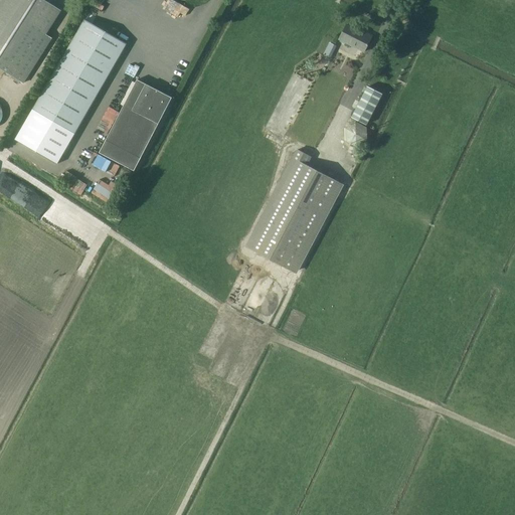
[(0,0),(0,66),(23,81),(28,73),(51,38),(45,34),(61,11),(43,0),(0,0)]
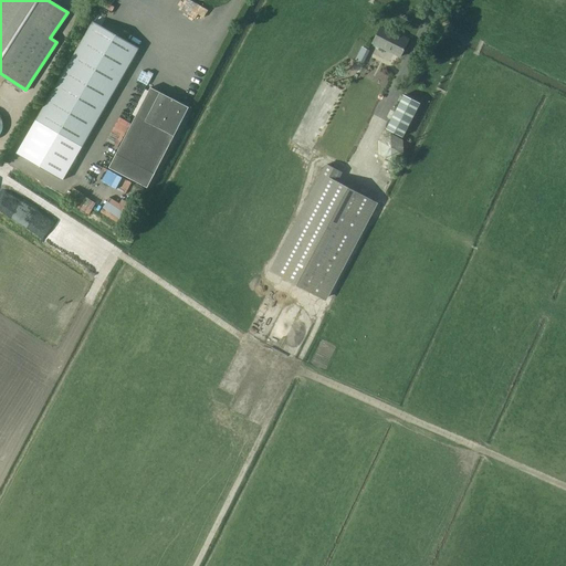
[(93,21),(17,154),(63,180),(139,49),(93,21)]
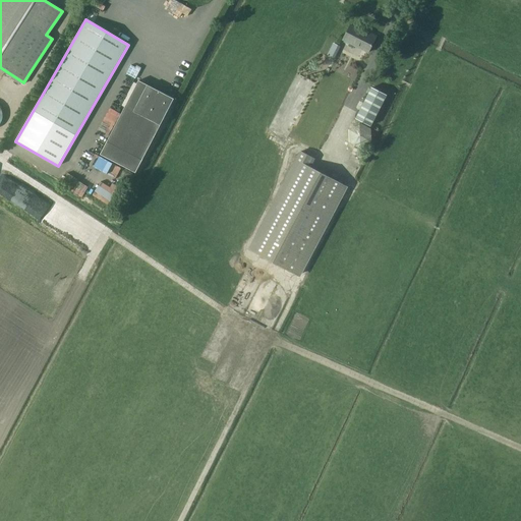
[(368,53),(377,37),(362,29),(361,31),(350,24),(342,40),(349,44),(348,46),(353,48),(355,46),(368,53)]
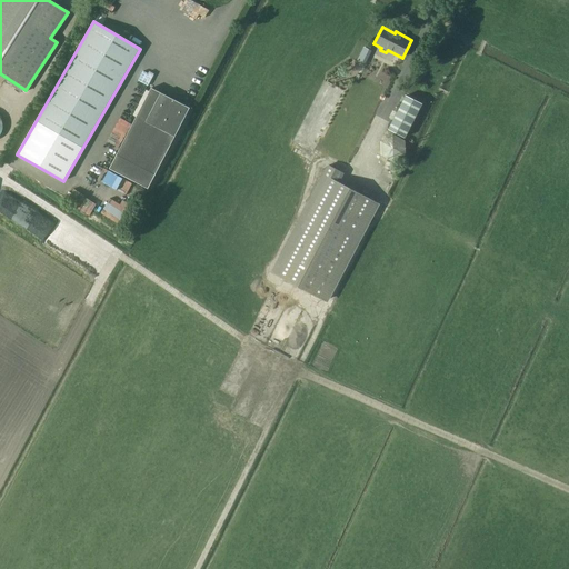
[(149,188),(190,107),(151,87),(110,169),(149,188)]
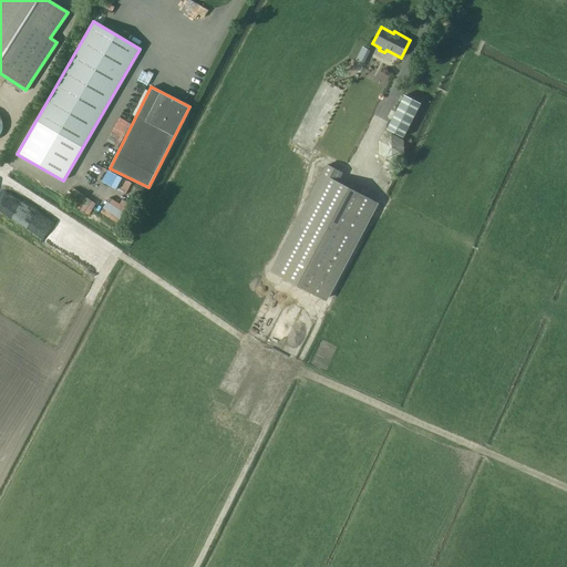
[(404,95),(388,129),(403,136),(420,104),(404,95)]
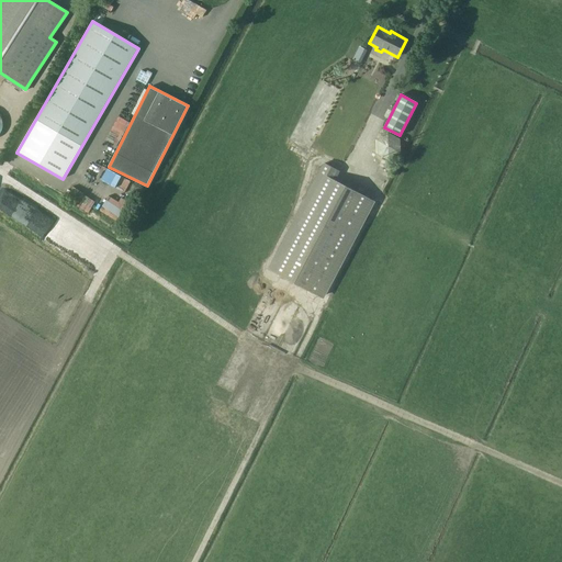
[(375,139),(377,154),(389,160),(401,153),(401,138),(389,132),(375,139)]
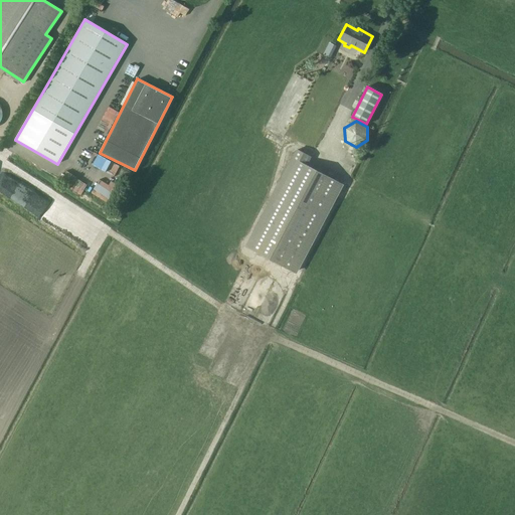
[(295,272),(341,184),(301,163),(306,155),(299,151),(295,159),(293,159),(287,170),(288,170),(285,177),(286,178),(248,247),(295,272)]
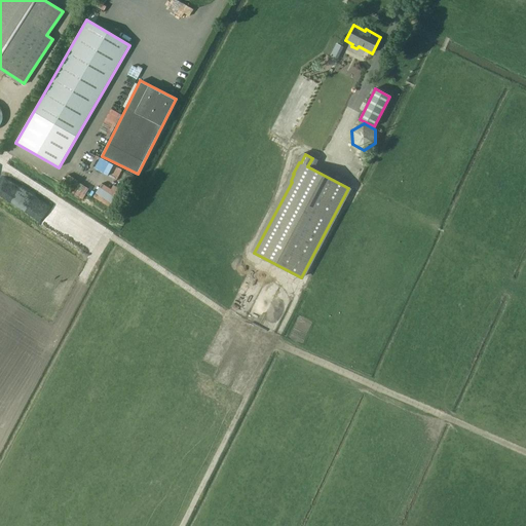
All buildings are outlined.
